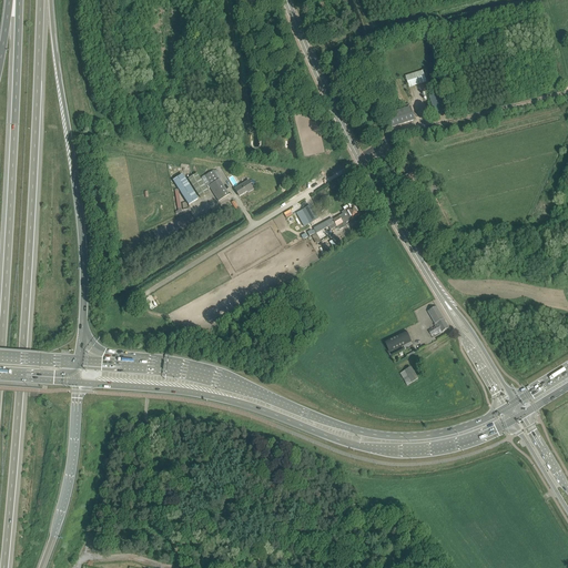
[(408,88),(428,82),(425,70),(405,75),(408,88)]
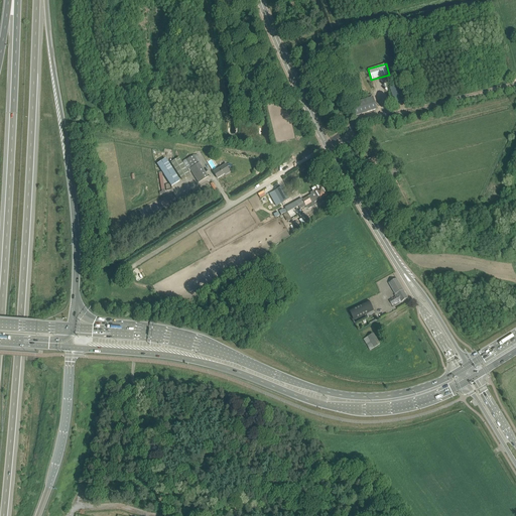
[(395,103),(405,100),(400,84),(390,87),(395,103)]
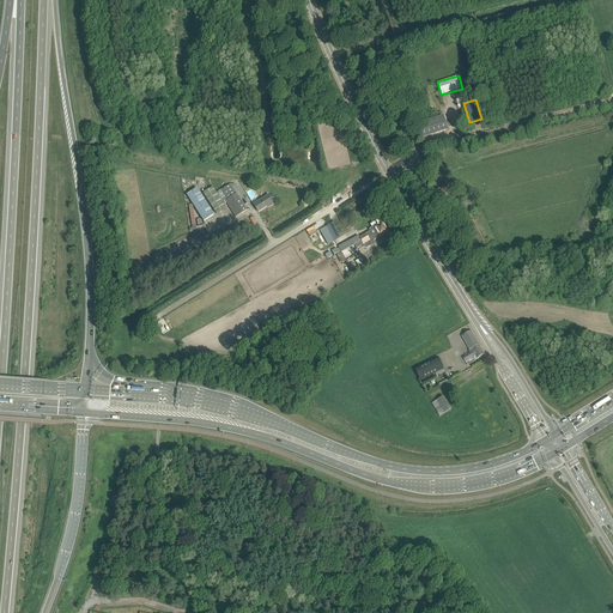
[(442,115),(418,123),(423,138),(447,129),(445,126),(442,115)]
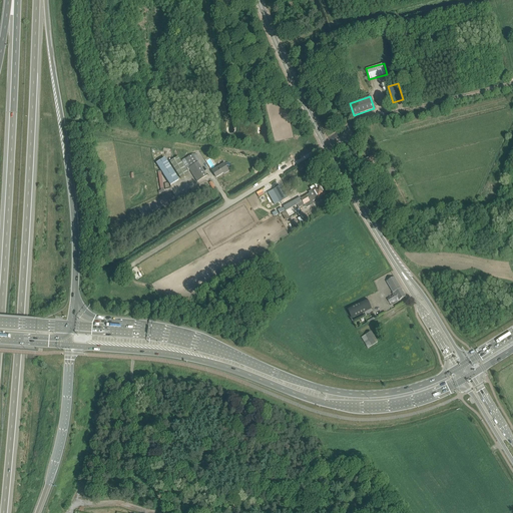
[(197,181),(206,175),(197,161),(197,162),(192,154),(185,158),(189,166),(188,167),(197,181)]
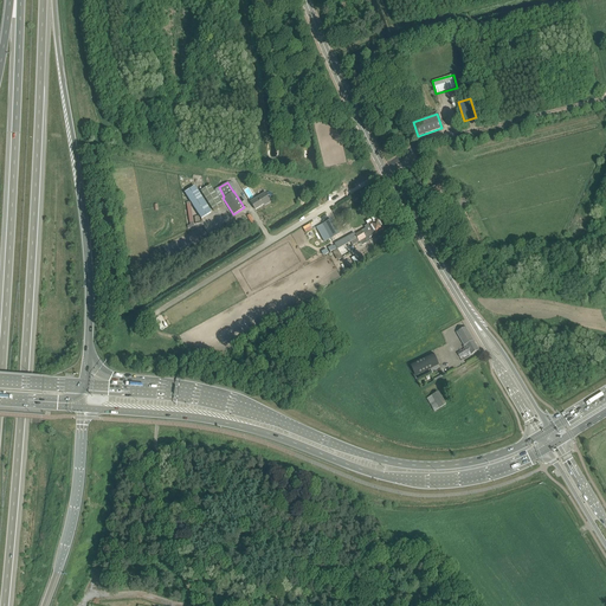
[(429,189),(433,198),(442,193),(439,188),(443,186),(442,182),(429,189)]
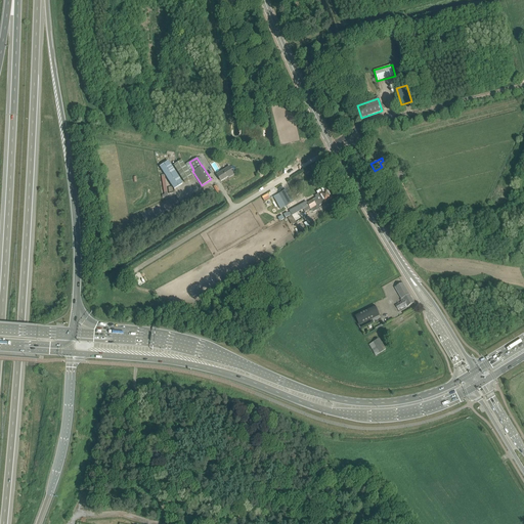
[(181,160),(174,165),(184,182),(192,177),(181,160)]
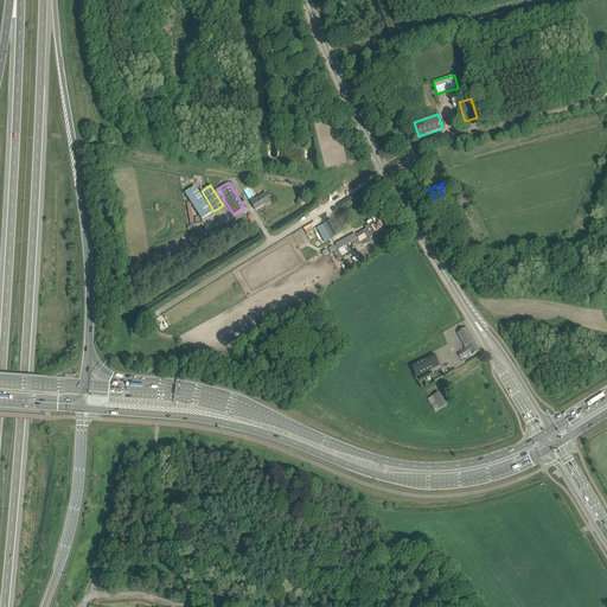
[(195,186),(185,192),(202,219),(211,213),(195,186)]
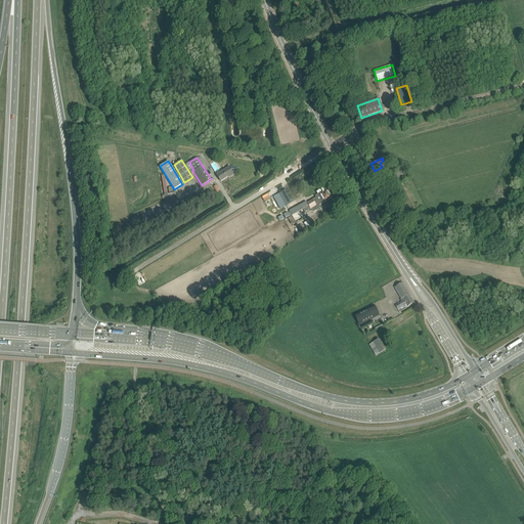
[(232,166),(230,168),(230,167),(226,170),(226,169),(217,175),(221,181),(230,175),(230,176),(234,174),(233,172),(233,171),(232,171),(234,170),(235,168),(234,167),(232,166)]
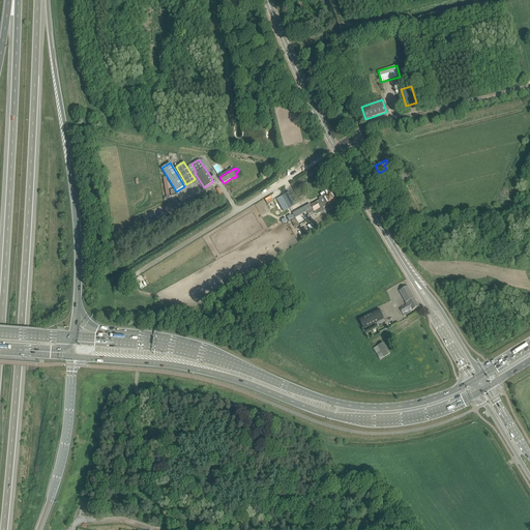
[(404,173),(398,176),(400,182),(407,178),(404,173)]
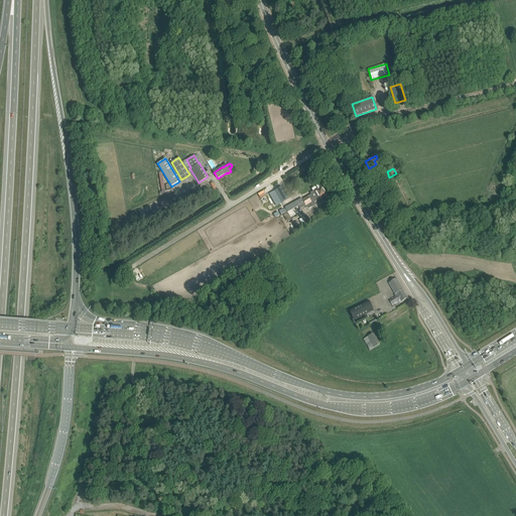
[(274,190),(281,203),(288,199),(281,186),(274,190)]
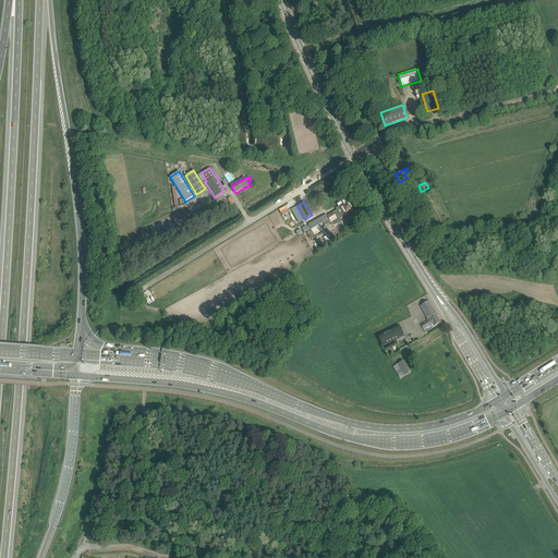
[(307,225),(311,230),(315,228),(334,216),(350,206),(348,202),(336,208),(337,210),(327,216),(326,215),(307,225)]
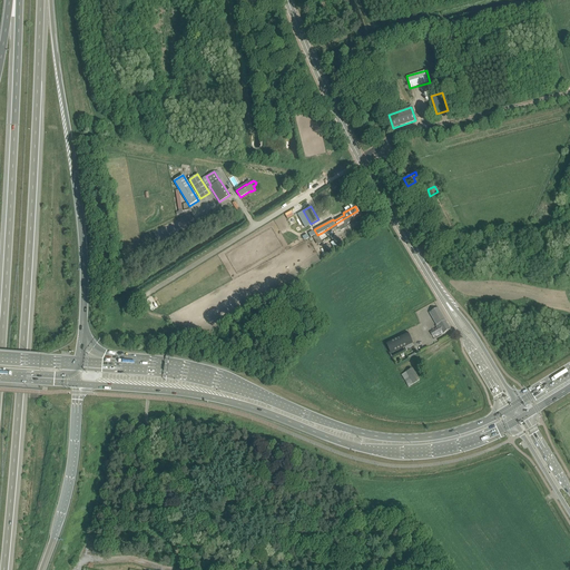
[(314,236),(318,244),(334,235),(332,231),(337,227),(338,229),(342,231),(344,228),(345,226),(344,224),(351,219),(352,220),(361,215),(357,210),(341,220),(322,233),(317,235),(314,236)]
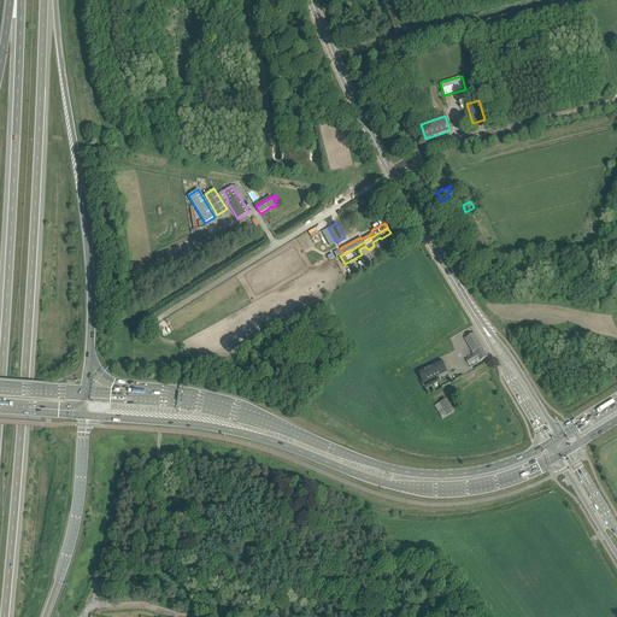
[(488,357),(474,333),(465,339),(472,352),(471,353),(474,356),(466,360),(469,364),(477,359),(479,362),(488,357)]
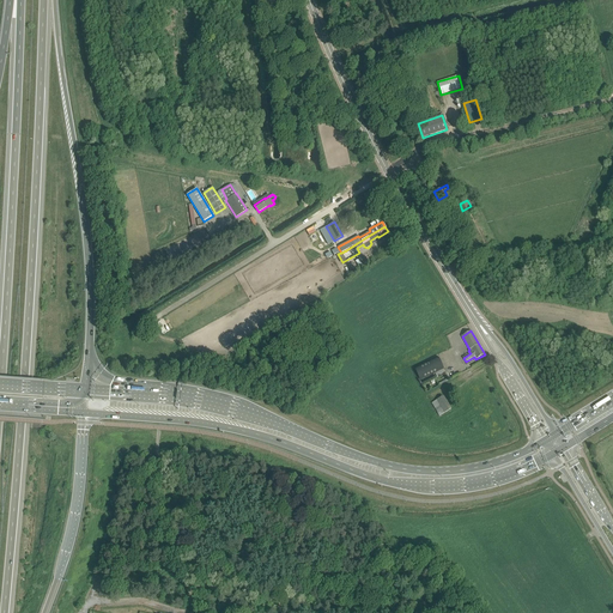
[(437,356),(414,368),(420,380),(443,369),(437,356)]
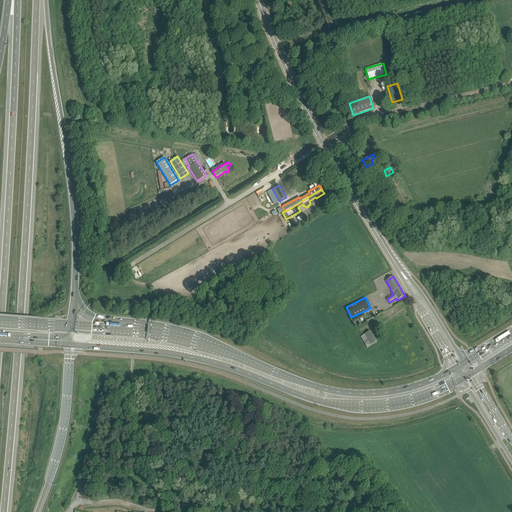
[(361,336),(367,347),(376,342),(370,331),(361,336)]
